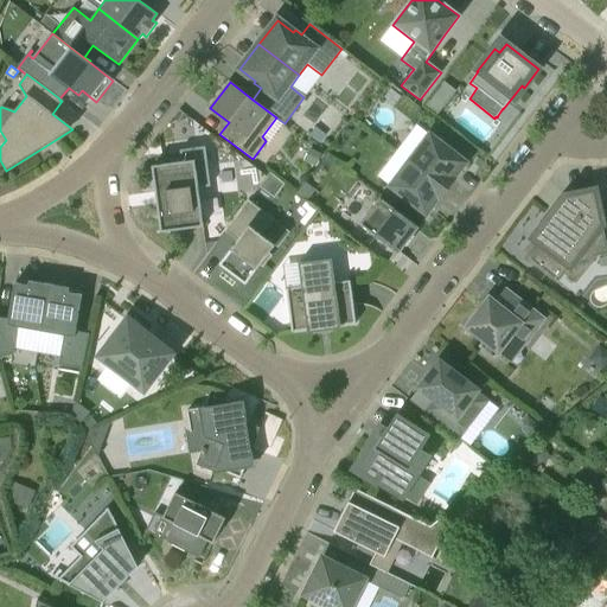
[(443,82),(427,104),(438,113),(455,90),(443,82)]
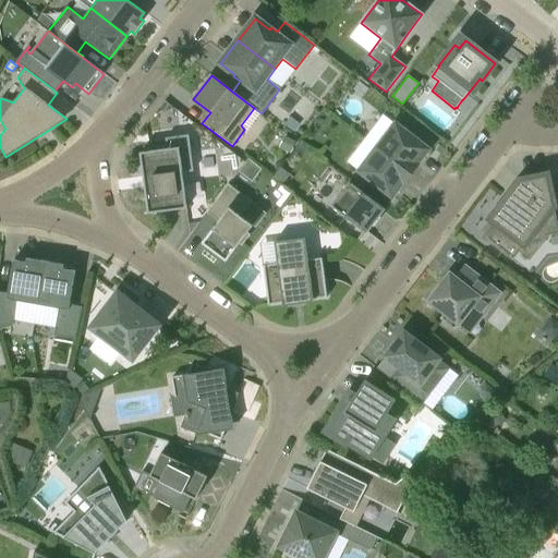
[(375,146),(411,173),(429,149),(392,121),(375,146)]
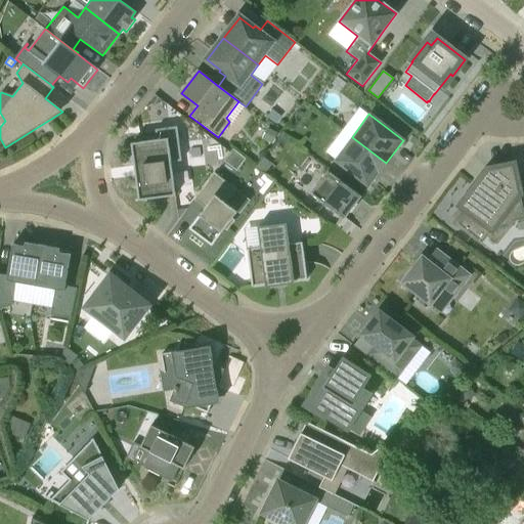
[(156,129),(156,130),(157,140),(131,143),(134,167),(138,167),(139,175),(135,175),(139,201),(175,195),(171,162),(181,160),(176,127),(156,129)]
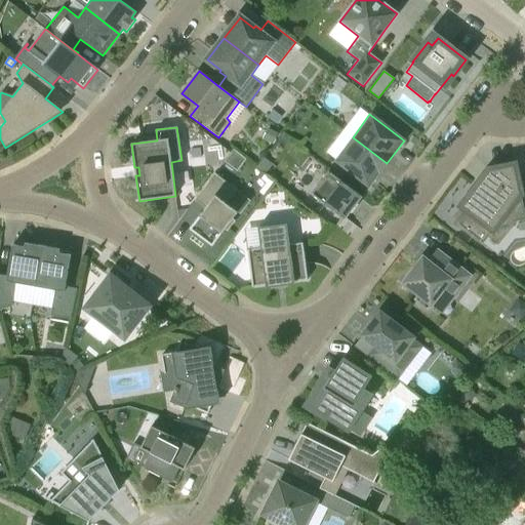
[(269,128),(264,139),(273,144),(278,132),(269,128)]
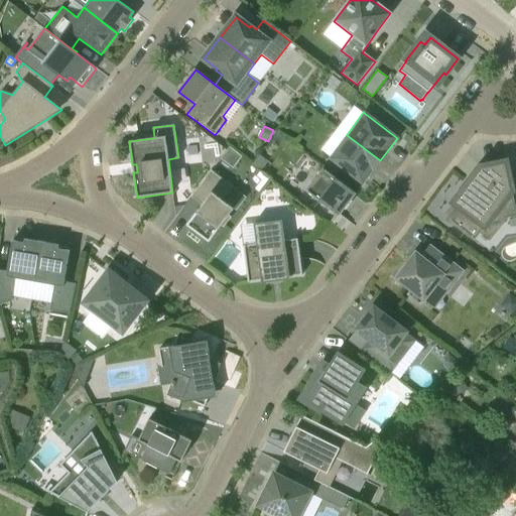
[(347,135),(330,157),(363,182),(380,160),(347,135)]
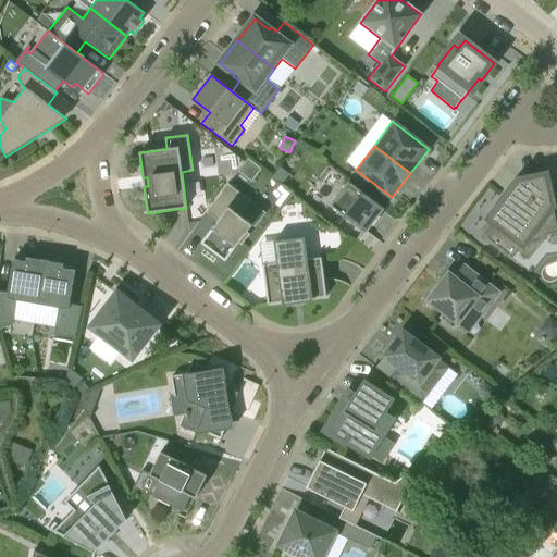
[(261,169),(247,158),(237,171),(251,182),(261,169)]
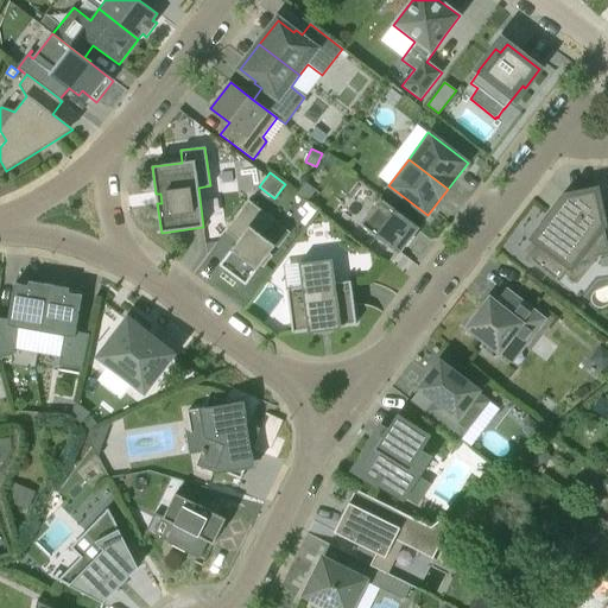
[(315,190),(306,183),(298,194),(306,200),(315,190)]
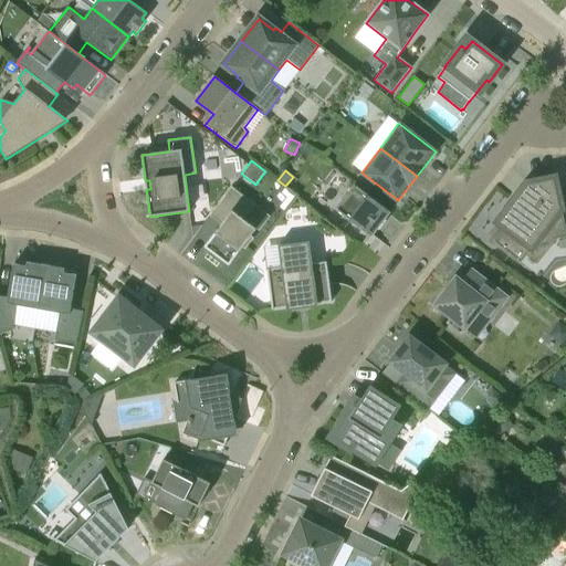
[(494,242),(521,262),(526,255),(536,264),(557,239),(565,236),(565,232),(555,182),(533,188),(519,206),(514,201),(498,222),(504,228),(494,242)]
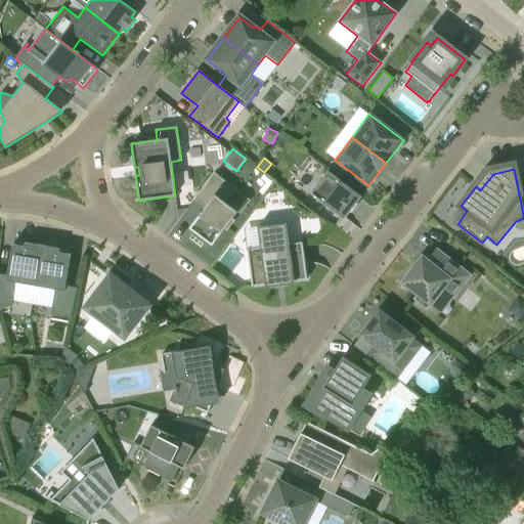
[(329,171),(311,193),(344,218),(361,195),(329,171)]
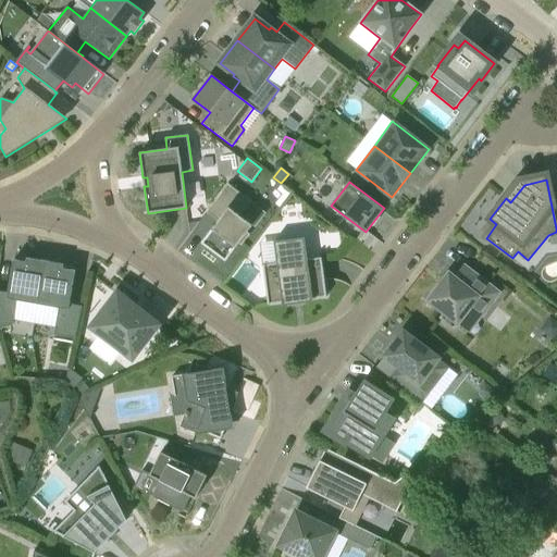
[(250,201),(227,184),(206,212),(218,221),(201,243),(225,261),(238,244),(242,246),(250,235),(247,233),(252,225),(239,215),(250,201)]
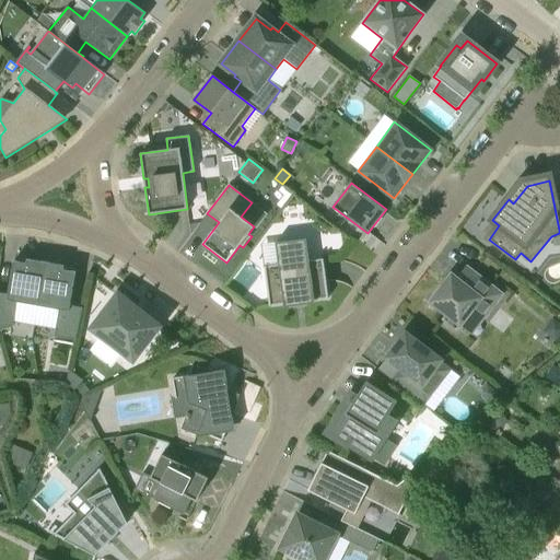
[(264,267),(269,306),(328,299),(323,259),(308,260),(306,240),(275,243),(278,265),(264,267)]
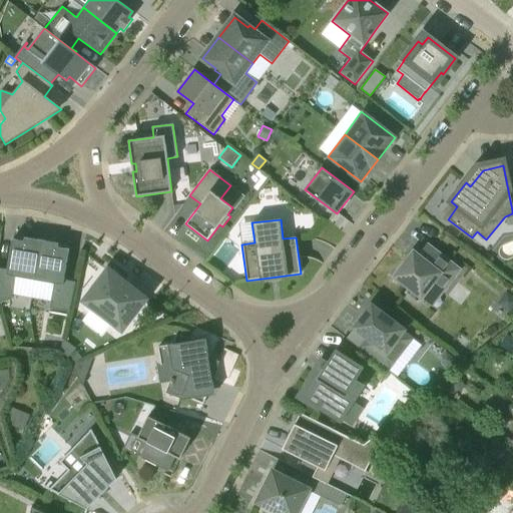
[(15,277),(34,281),(41,240),(24,237),(24,241),(12,239),(7,271),(0,269),(0,303),(11,300),(15,277)]
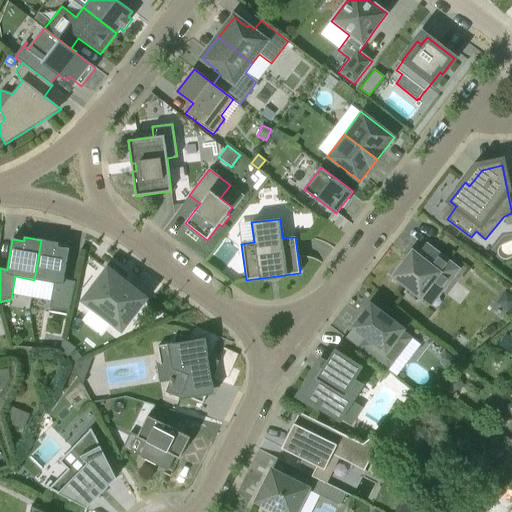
[(41,240),(34,280),(54,283),(49,308),(69,311),(75,282),(64,280),(69,249),(58,247),(58,243),(41,240)]
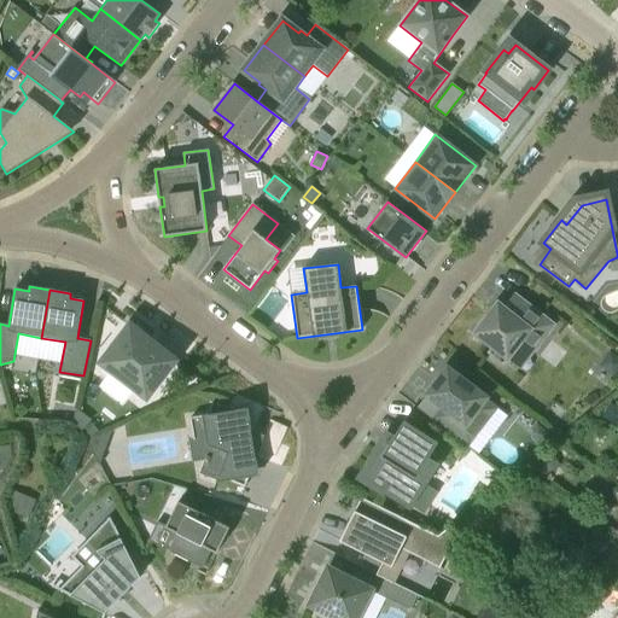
[(520,369),(554,325),(514,293),(503,307),(501,305),(495,305),(474,333),(491,347),(488,353),(503,365),(508,360),(520,369)]
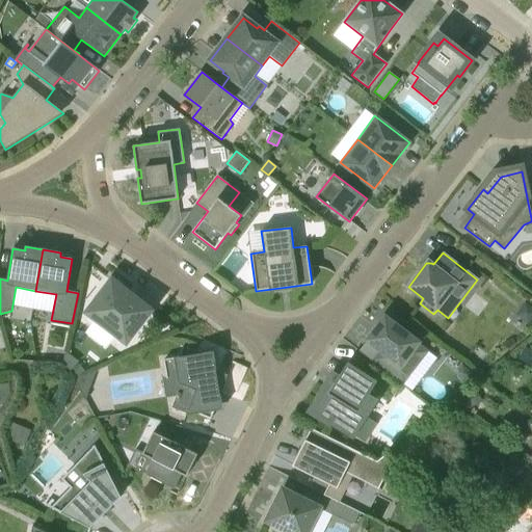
[(135,297),(112,280),(86,313),(126,343),(151,311),(158,316),(158,315),(136,298),(149,282),(148,281),(135,297)]
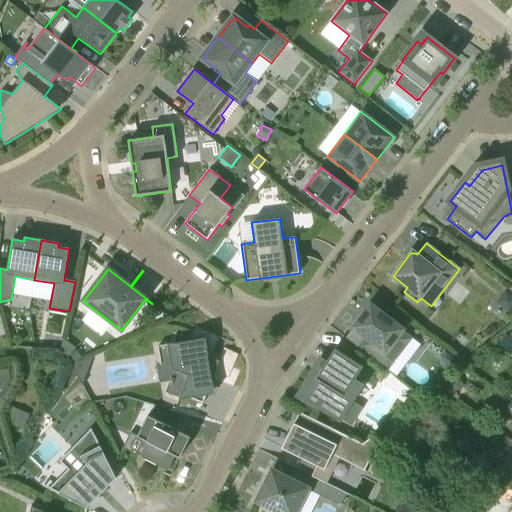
[(508,313),(511,307),(511,296),(505,291),(500,297),(495,304),(502,308),(508,313)]
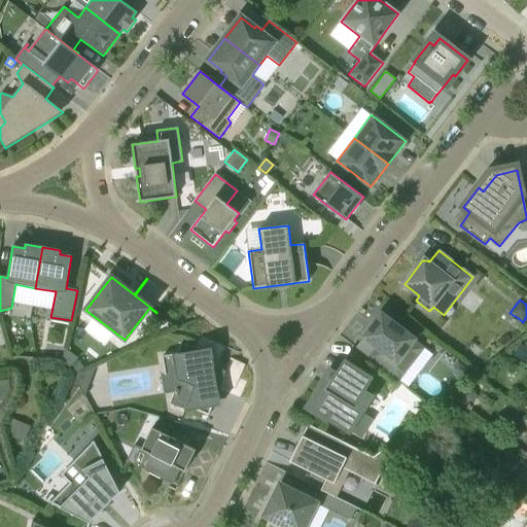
[(403,365),(421,346),(414,340),(414,339),(382,314),(364,337),(376,346),(367,356),(398,380),(408,369),(403,365)]
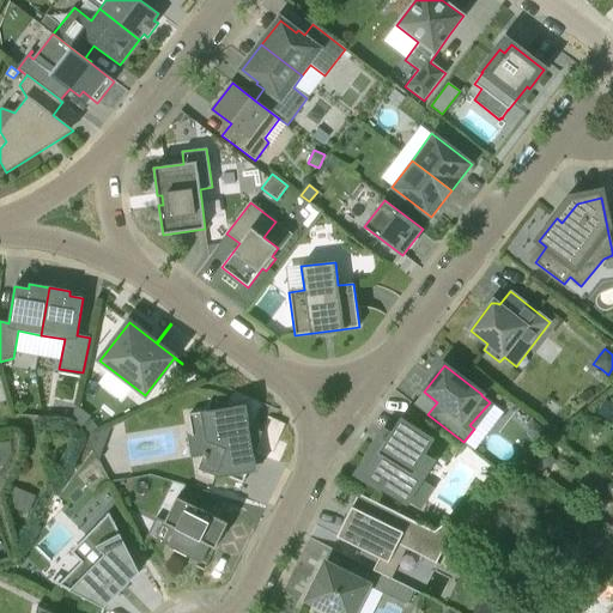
[(612,404),(606,400),(598,413),(612,423),(612,404)]
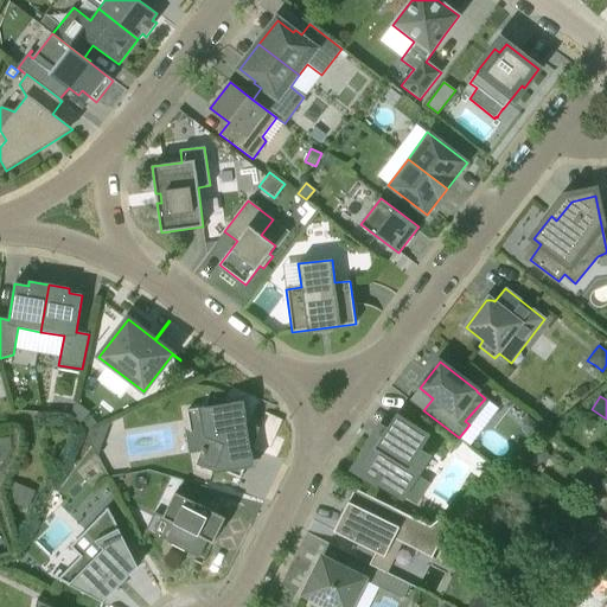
[(254,467),(251,451),(259,433),(243,401),(232,407),(213,397),(210,407),(187,410),(190,429),(184,428),(189,454),(202,452),(196,466),(213,472),(228,461),(244,468),(254,467)]
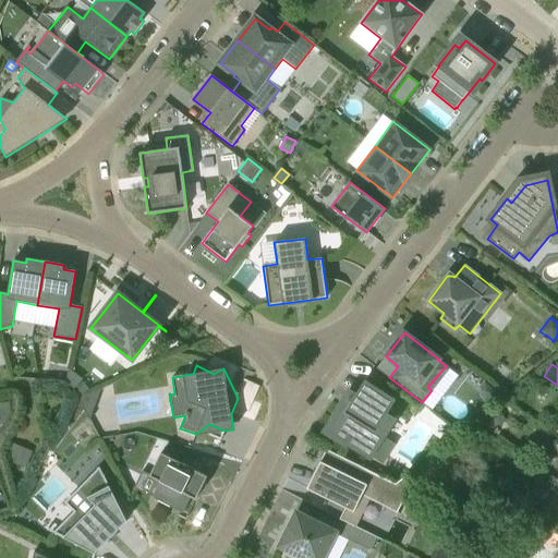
[(71,392),(81,380),(67,370),(64,381),(71,392)]
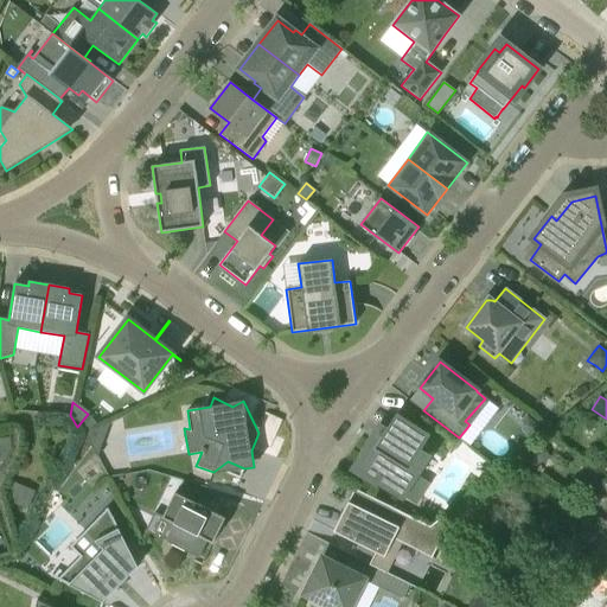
[(402,498),(428,458),(420,453),(430,435),(397,414),(379,441),(374,438),(353,470),(376,484),(377,483),(402,498)]
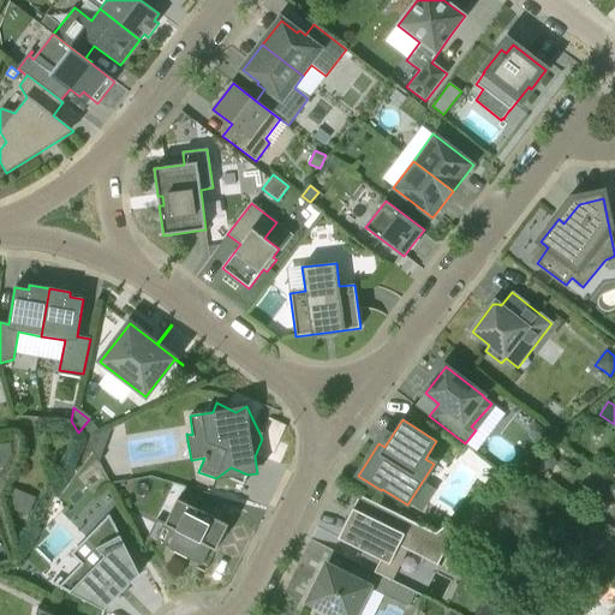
[(545,431),(533,422),(529,428),(531,439),(537,443),(545,431)]
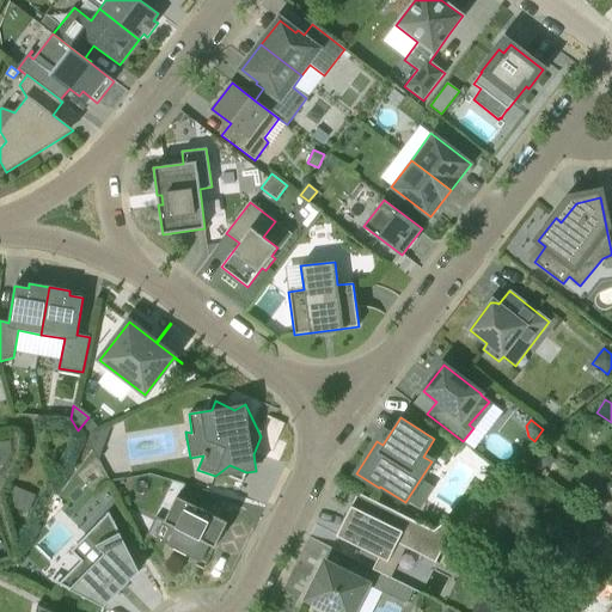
[(86,438),(98,461),(111,427),(86,438)]
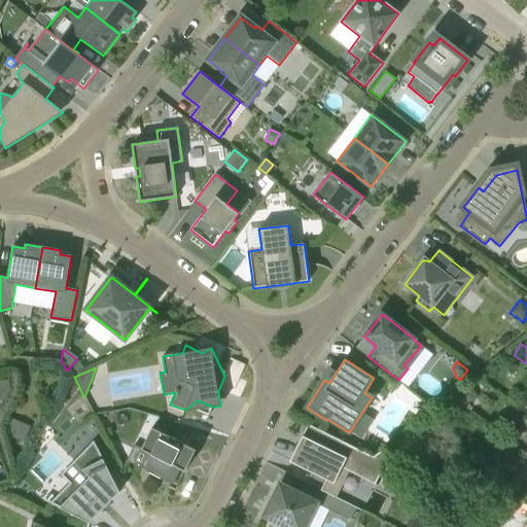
[(0,408),(1,408),(14,389),(11,379),(0,381),(0,408)]
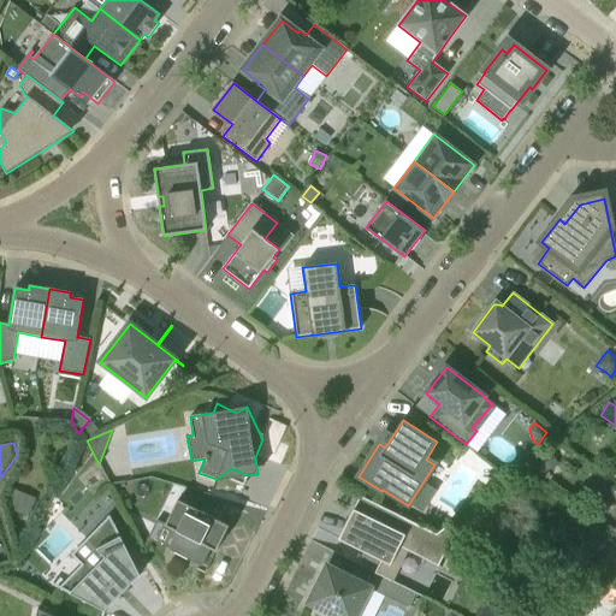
[(551,451),(542,456),(548,469),(557,465),(551,451)]
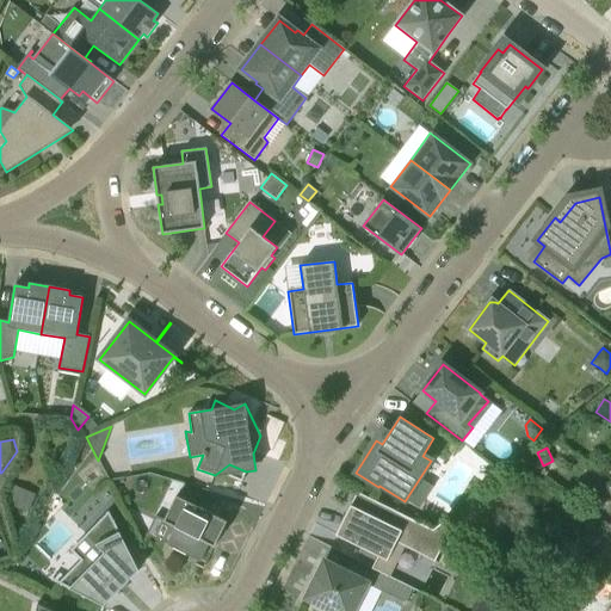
[(35,493),(12,485),(5,504),(29,512),(35,493)]
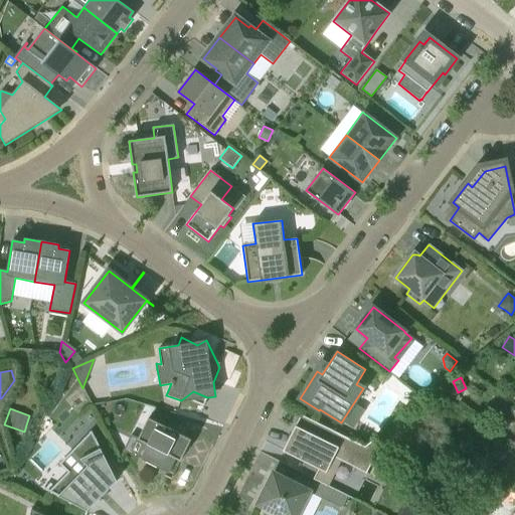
[(152,411),(149,417),(163,425),(168,416),(152,411)]
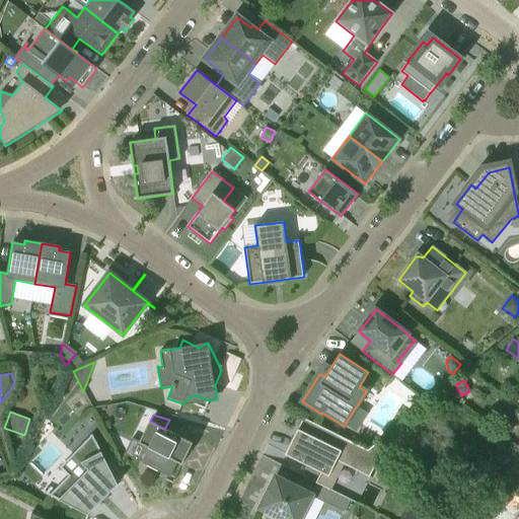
[(143,463),(161,472),(170,476),(177,462),(182,464),(194,443),(150,421),(139,443),(150,448),(143,463)]
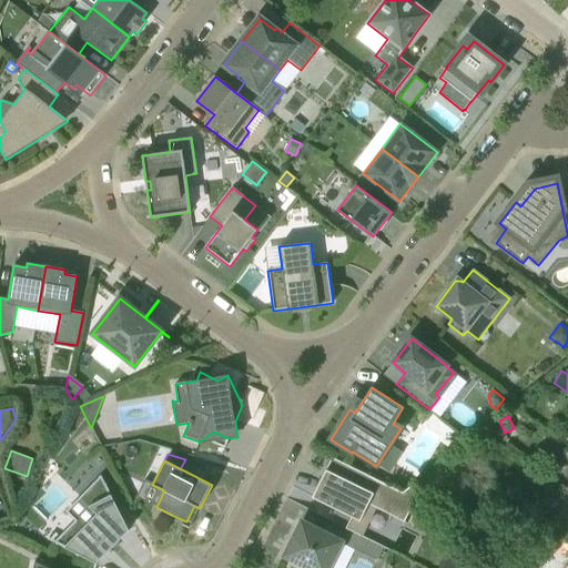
[(419,492),(414,483),(403,493),(344,464),(338,475),(326,469),(312,497),(336,509),(331,520),(287,498),(286,499),(346,529),(351,517),(363,524),(372,506),(404,523),(419,492)]
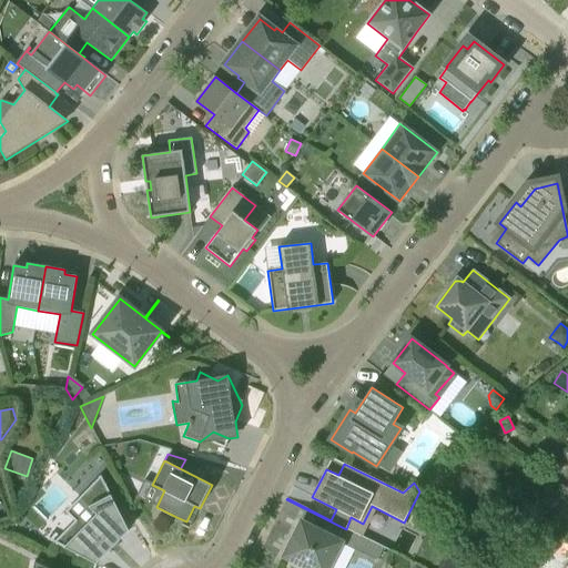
[(97,564),(130,530),(101,476),(80,497),(97,515),(84,527),(77,519),(56,540),(49,537),(48,539),(97,564)]
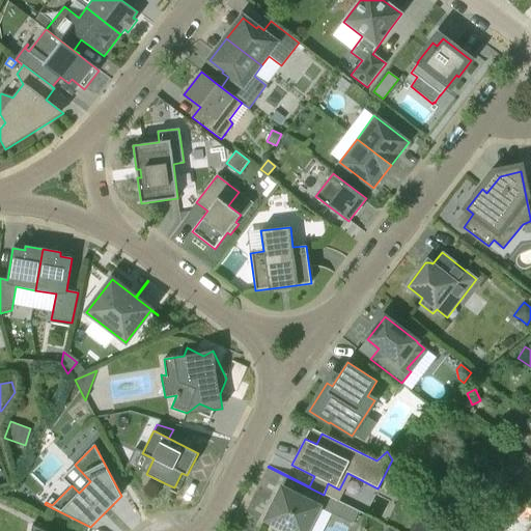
[(288,530),(306,530),(312,520),(318,506),(282,488),(267,520),(288,530)]
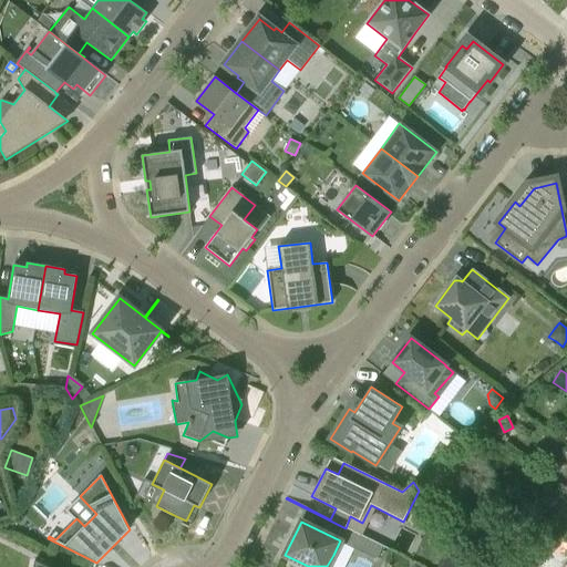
[(382,546),(352,532),(347,545),(375,559),(382,546)]
